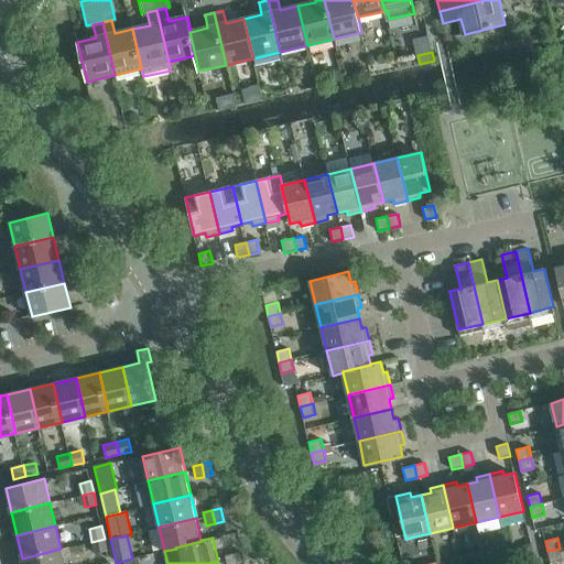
[(105,539),(91,542),(95,554),(107,552),(105,539)]
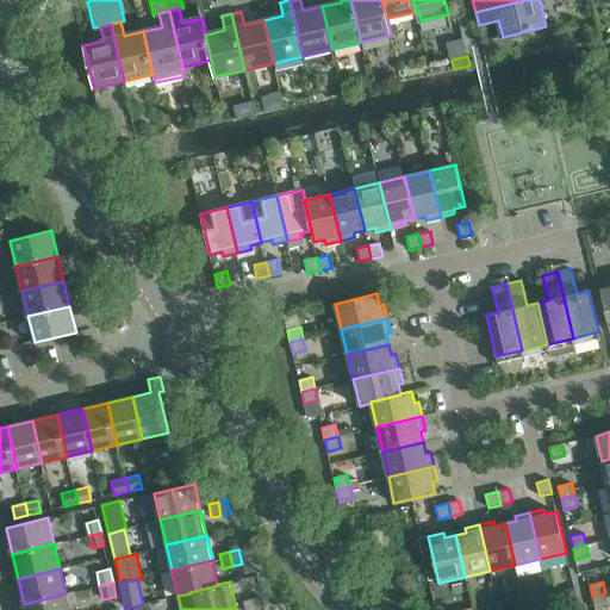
[(69,609),(66,593),(24,604),(25,609),(69,609)]
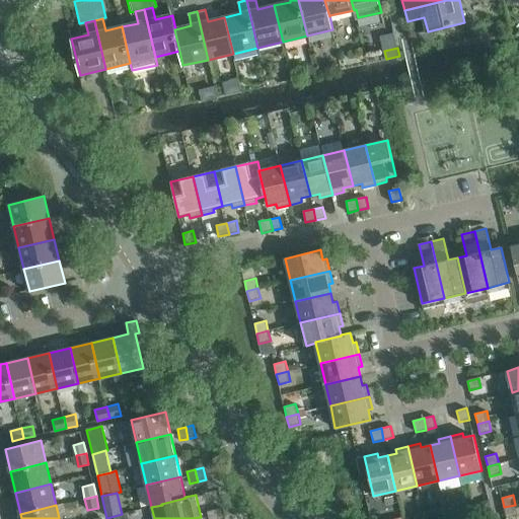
[(515,505),(504,507),(507,517),(518,515),(515,505)]
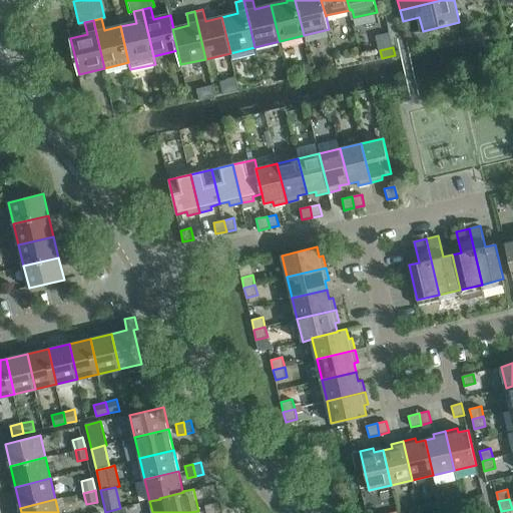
[(222,512),(220,502),(212,504),(214,512),(222,512)]
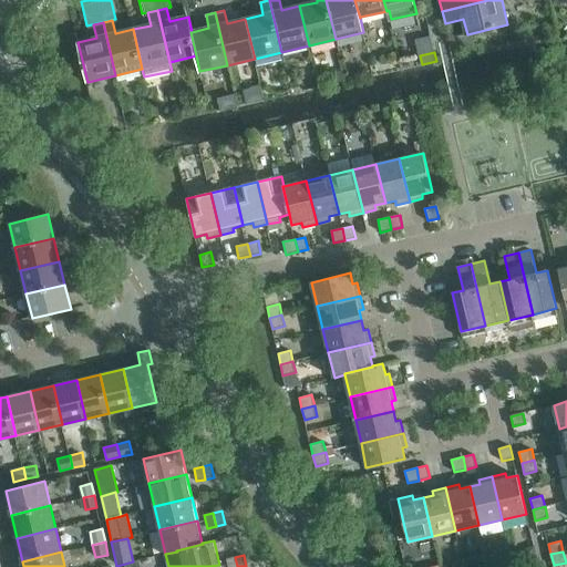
[(237,566),(235,557),(227,559),(228,566),(237,566)]
